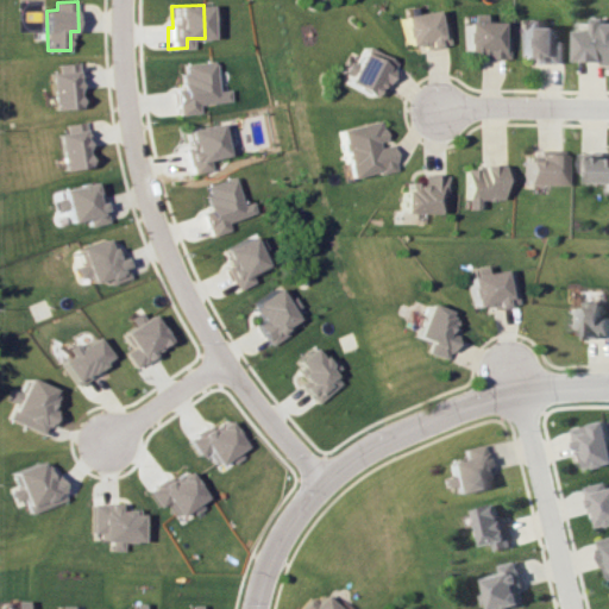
[(400,14),(403,49),(447,44),(445,22),(435,23),(434,11),(400,14)]
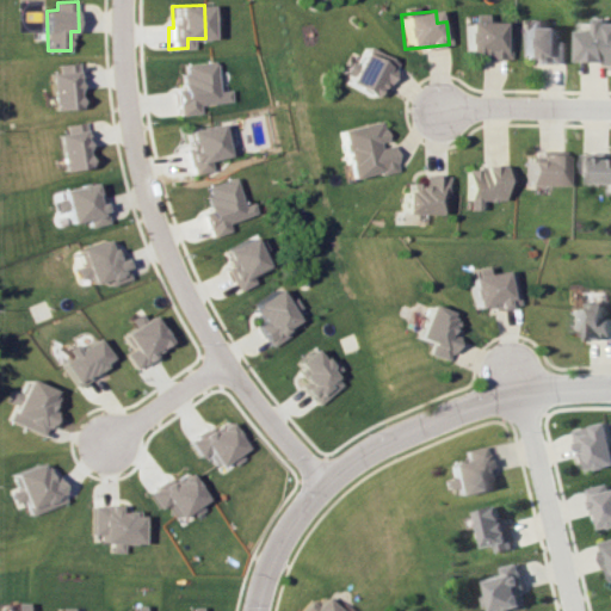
[(508,36),(501,36),(501,23),(485,22),(485,14),(467,13),(466,51),(477,53),(477,59),(508,59),(508,36)]
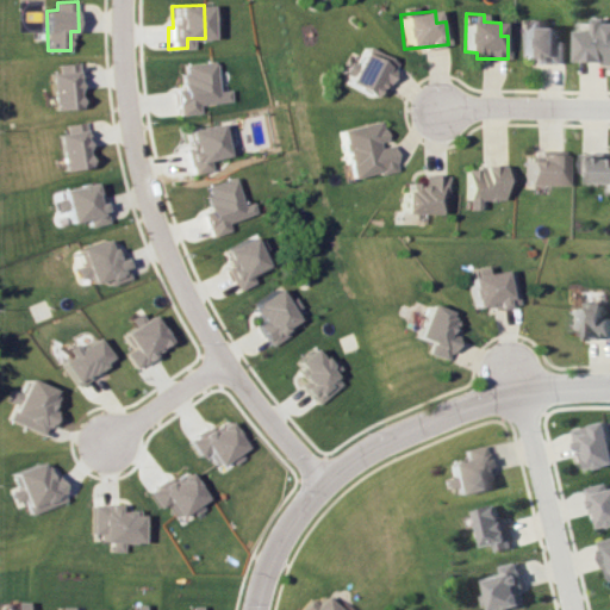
[(577,30),(577,63),(609,63),(609,22),(607,22),(607,17),(595,16),(595,30),(577,30)]
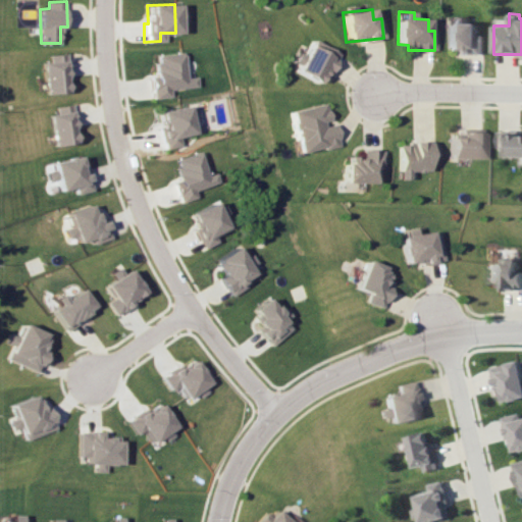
[(483,35),(477,35),(477,22),(463,22),(463,16),(456,16),(456,22),(446,22),(447,50),(464,49),(464,54),(483,53),(483,35)]
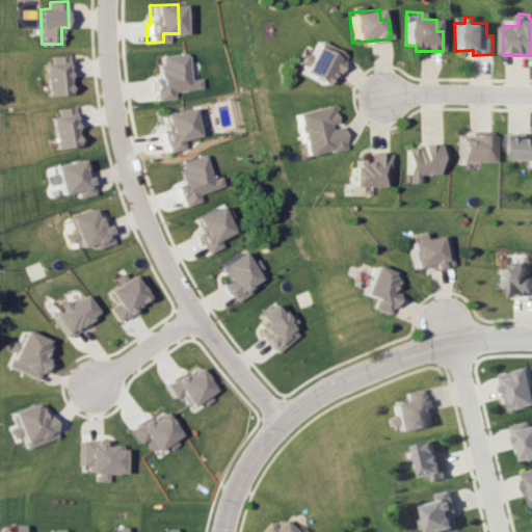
[(294,70),(321,85),(328,73),(333,75),(344,55),(316,40),(310,51),(306,48),(294,70)]
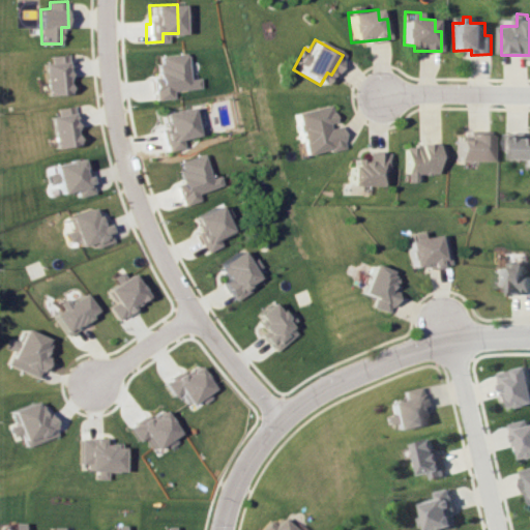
[(196,88),(195,78),(183,79),(180,53),(153,56),(156,78),(149,78),(151,100),(170,98),(169,90),(196,88)]
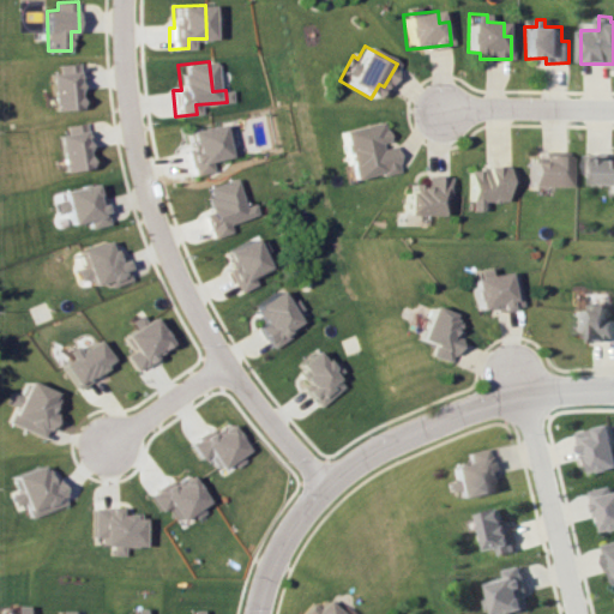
[(54,110),(79,109),(78,90),(83,90),(82,64),(61,65),(61,73),(52,73),(54,110)]
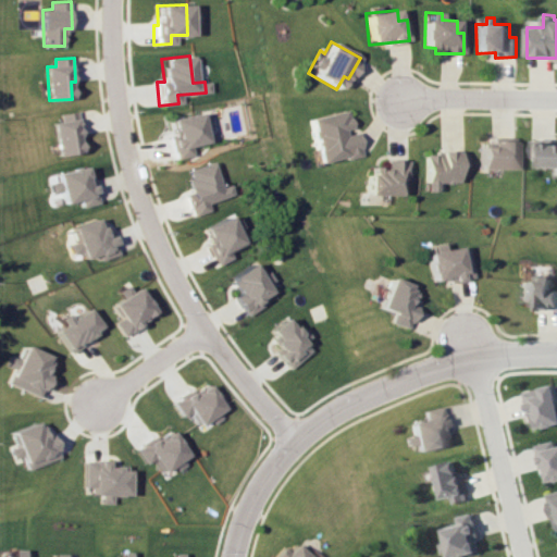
[(308,118),(317,163),(360,155),(355,132),(345,134),(344,128),(348,127),(345,110),(308,118)]
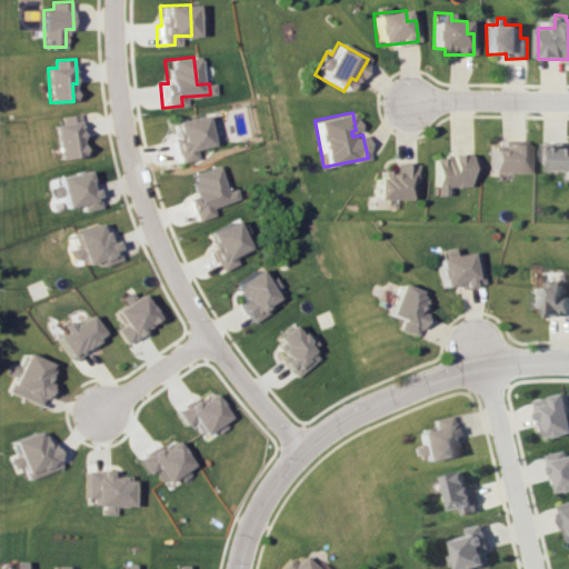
[(62,116),(63,123),(56,125),(60,159),(85,156),(81,138),(85,137),(81,113),(62,116)]
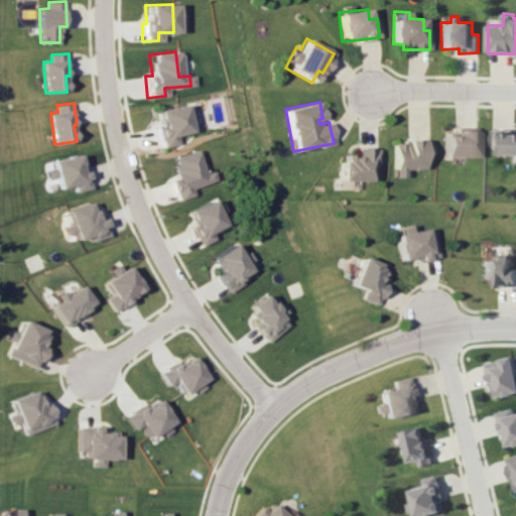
[(173,135),(187,132),(184,120),(188,119),(184,103),(155,110),(159,129),(155,129),(159,147),(175,144),(173,135)]
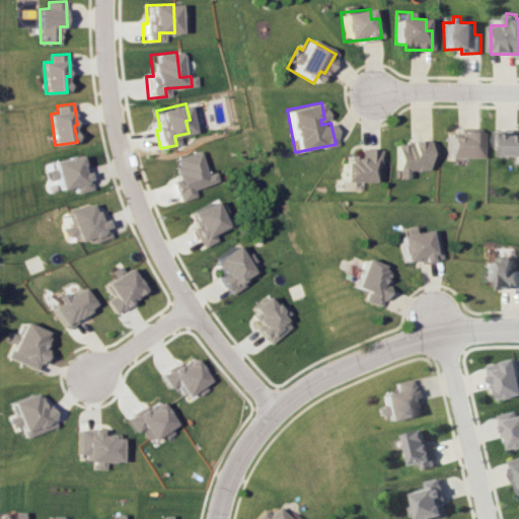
[(478,158),(479,130),(447,129),(447,157),(478,158)]
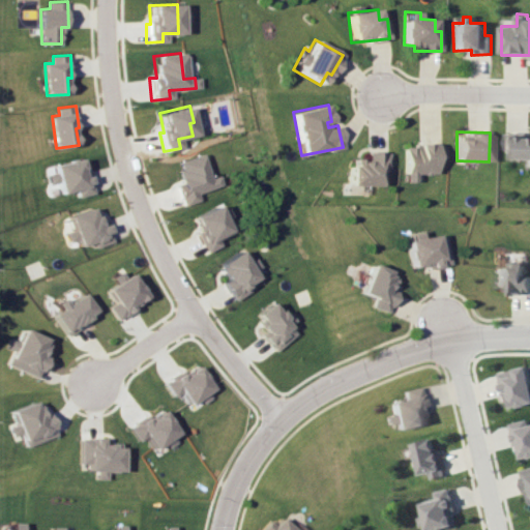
[(529,136),(527,137),(527,133),(503,131),(503,149),(509,149),(509,158),(529,158),(529,136)]
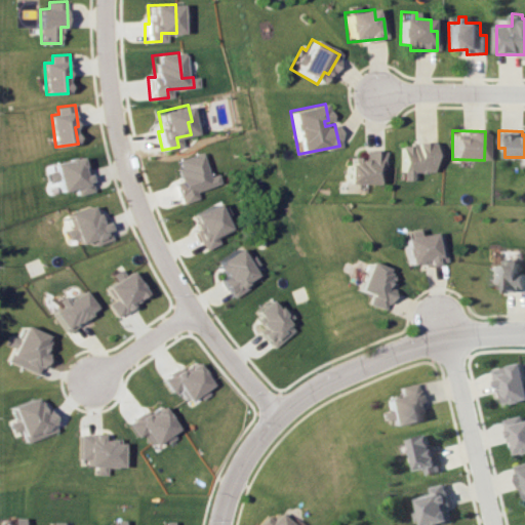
[(400,144),(401,180),(411,179),(411,172),(432,172),(432,160),(439,160),(439,143),(400,144)]
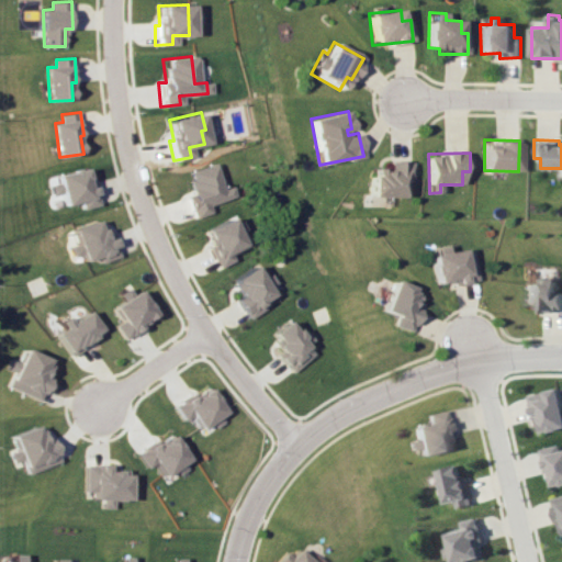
[(402,197),(403,180),(412,180),(412,161),(389,160),(389,169),(371,169),(370,197),(402,197)]
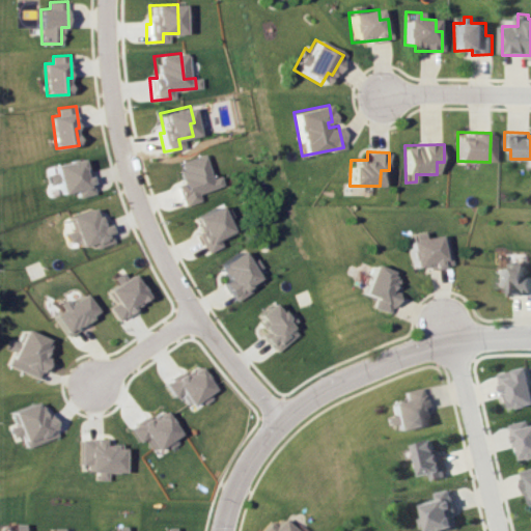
[(221,186),(218,175),(207,178),(200,155),(174,162),(180,183),(174,185),(180,205),(199,200),(197,193),(221,186)]
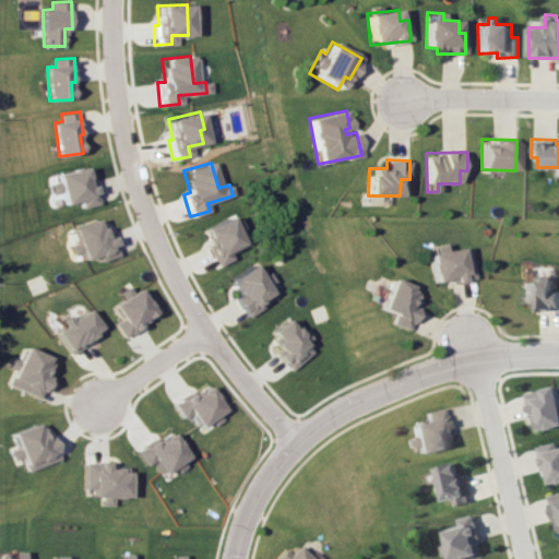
[(66,204),(82,200),(83,207),(98,204),(90,166),(58,174),(66,204)]
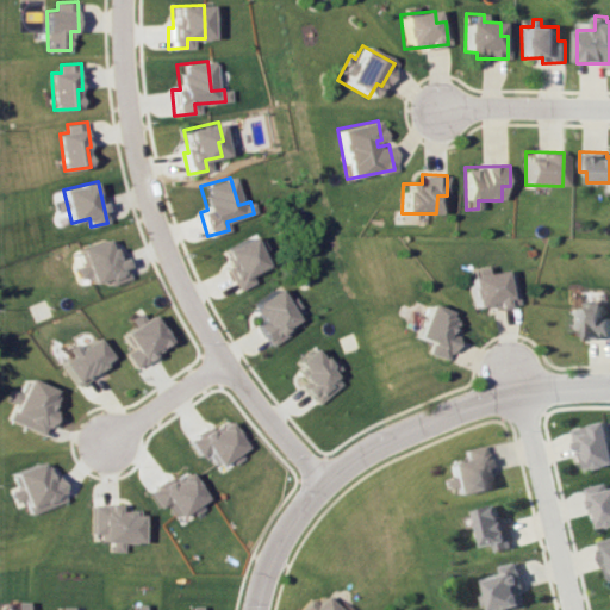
[(221,249),(230,268),(225,271),(235,291),(253,282),(248,274),(265,267),(249,236),(221,249)]
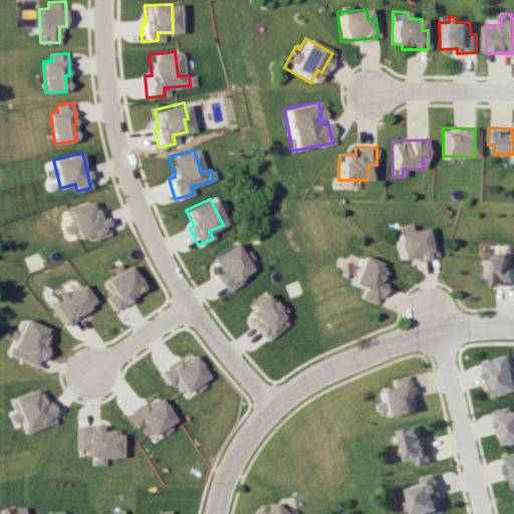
[(90,235),(92,240),(109,235),(103,217),(98,219),(92,201),(67,209),(77,239),(90,235)]
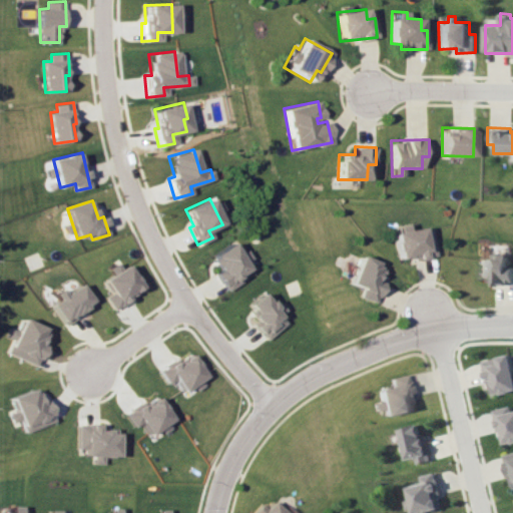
[(430,225),(410,229),(408,223),(394,226),(401,262),(436,254),(430,225)]
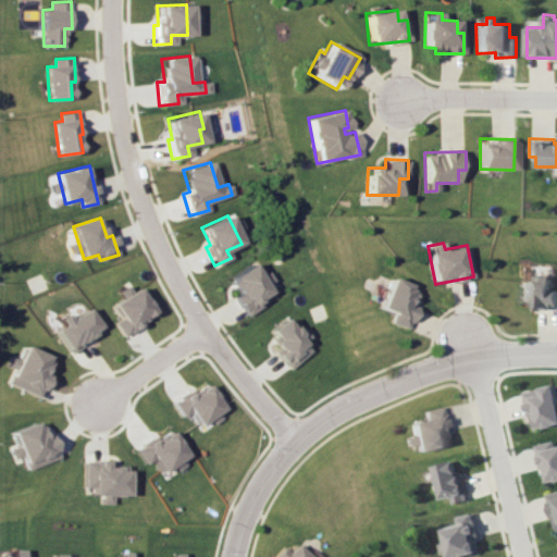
[(231,296),(244,317),(262,305),(258,299),(270,292),(264,284),(272,280),(265,271),(259,275),(251,263),(226,280),(235,293),(231,296)]
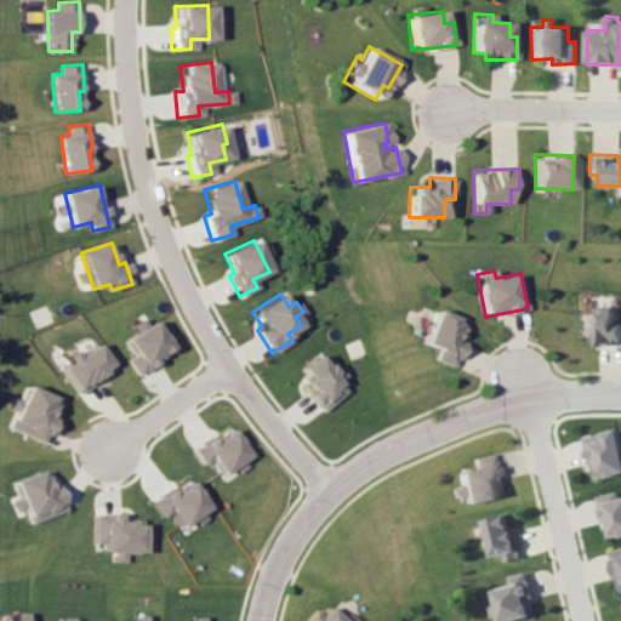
[(580,309),(581,336),(592,336),(592,345),(620,343),(620,322),(615,323),(615,308),(580,309)]
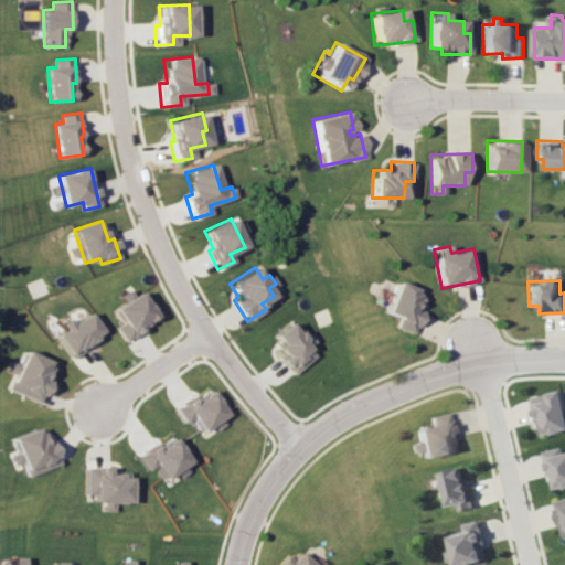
[(395,327),(415,333),(422,310),(416,309),(422,291),(394,283),(385,312),(398,317),(395,327)]
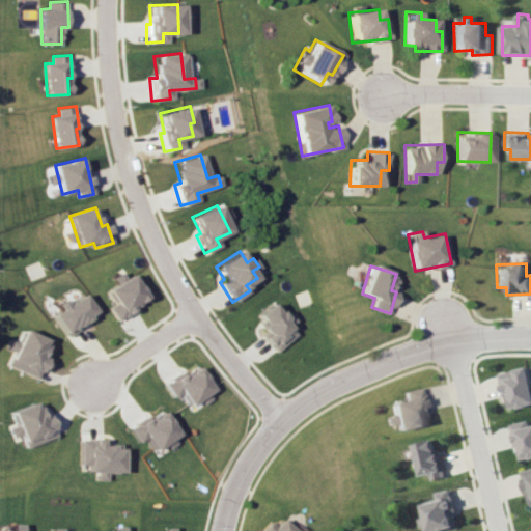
[(115,320),(136,309),(134,304),(144,298),(130,273),(121,278),(118,273),(111,277),(114,283),(105,289),(113,304),(107,307),(115,320)]
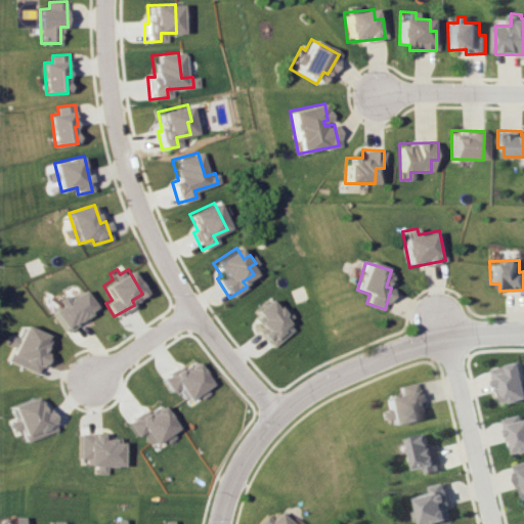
[(57,305),(49,310),(63,332),(94,310),(79,288),(55,303),(57,305)]
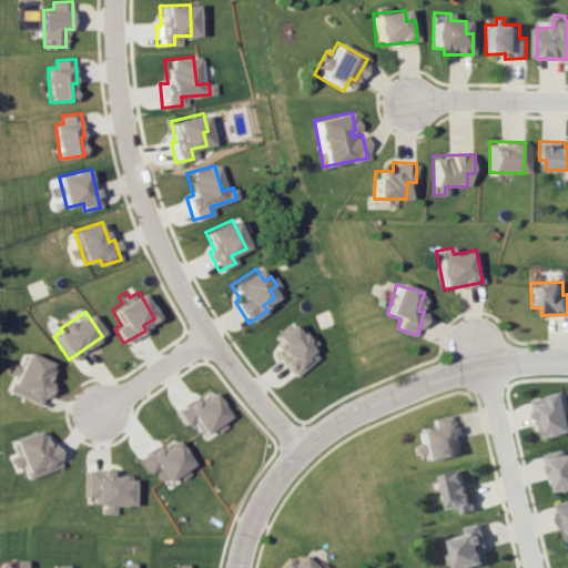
[(293,377),(316,357),(308,348),(315,343),(306,333),(301,338),(287,323),(272,337),(279,346),(275,350),(284,358),(280,363),(293,377)]
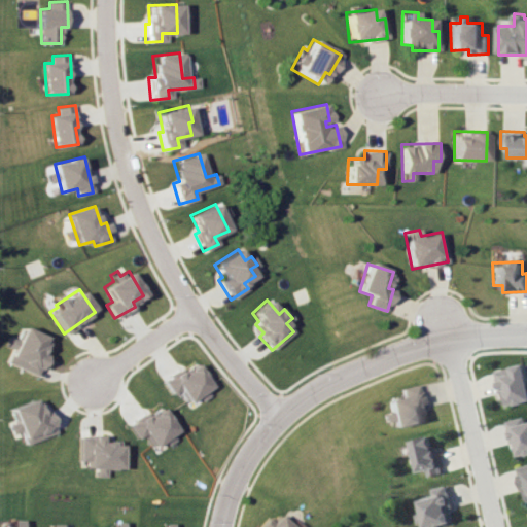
[(5,362),(35,376),(44,355),(40,352),(46,337),(22,326),(5,362)]
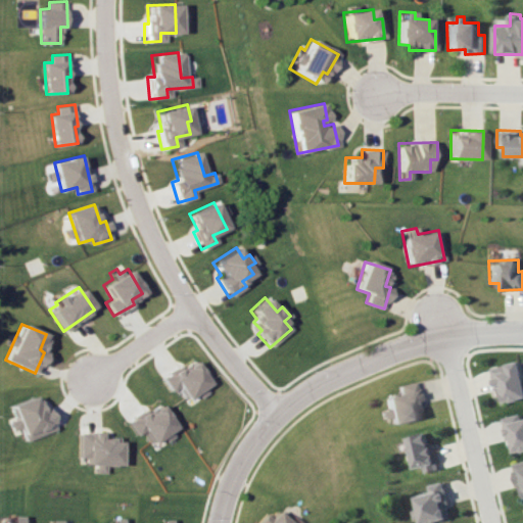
[(160,378),(168,391),(176,387),(183,398),(207,383),(192,359),(160,378)]
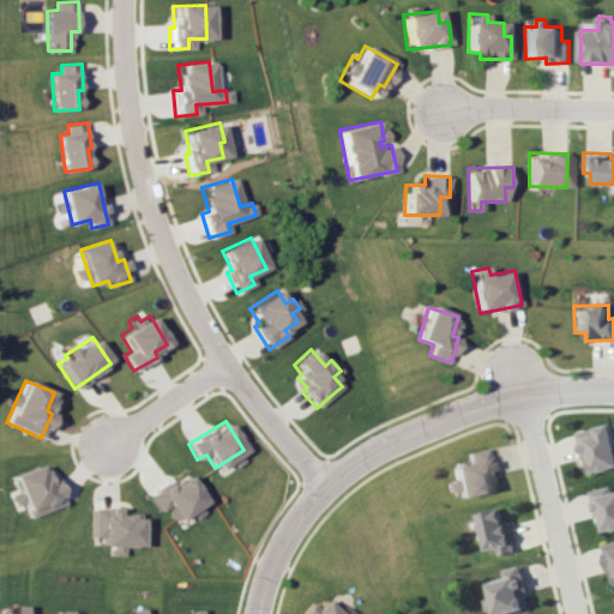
[(613,468),(613,423),(577,429),(581,452),(587,452),(590,471),(613,468)]
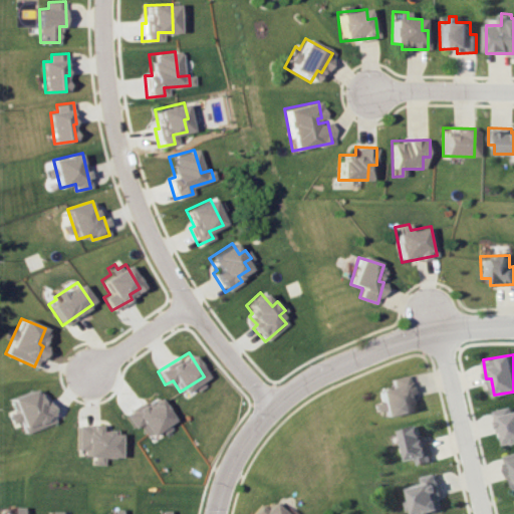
[(393,377),(395,387),(380,389),(384,416),(415,412),(410,375),(393,377)]
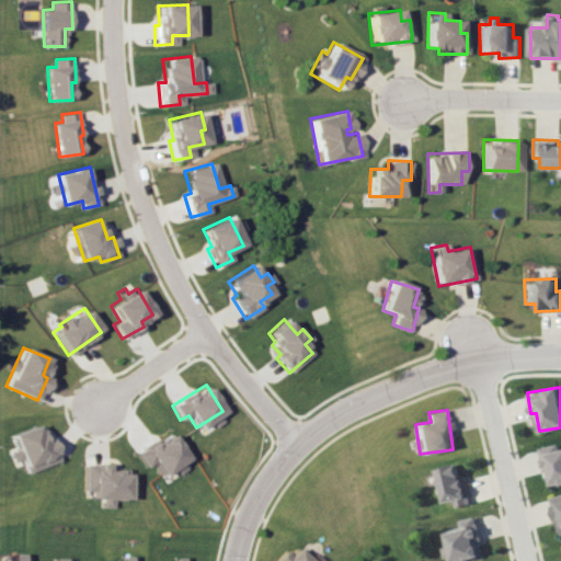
[(58,460),(49,437),(42,441),(35,424),(11,434),(26,473),(58,460)]
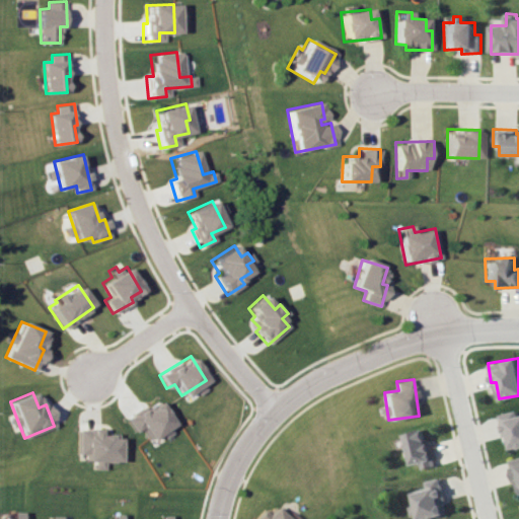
[(133,433),(140,428),(147,440),(171,425),(155,399),(125,420),(133,433)]
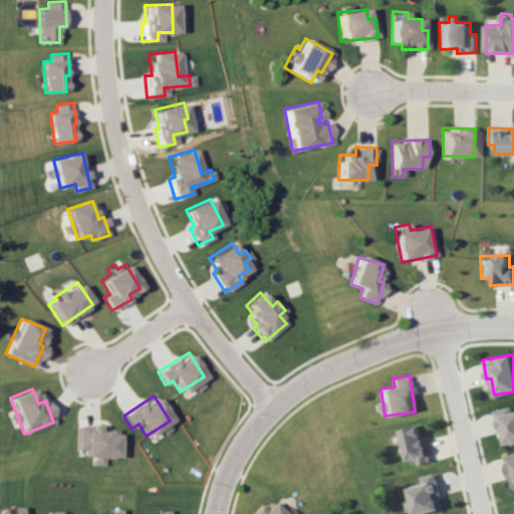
[(494,410),(498,428),(503,427),(506,444),(513,442),(513,412),(512,407),(494,410)]
